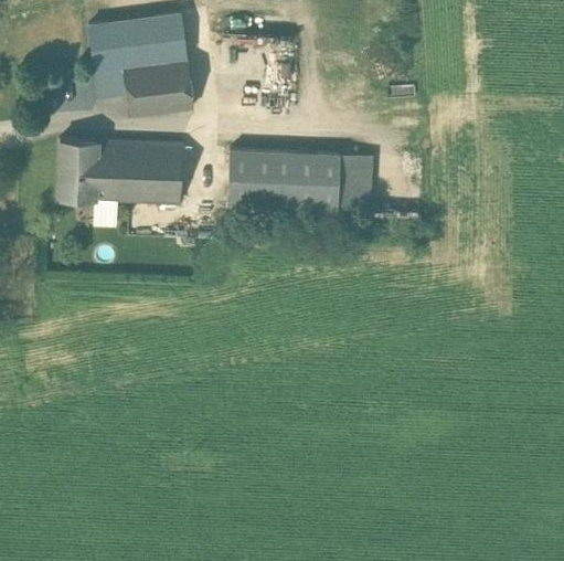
[(181,14),(88,27),(97,99),(126,96),(123,69),(187,61),(181,14)]
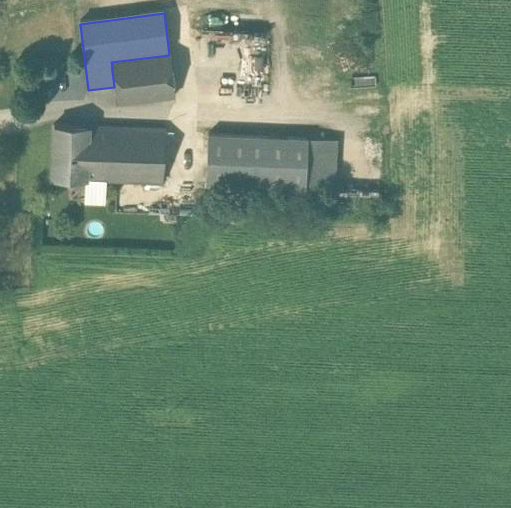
[(169,55),(111,62),(114,87),(116,106),(175,99),(169,55)]
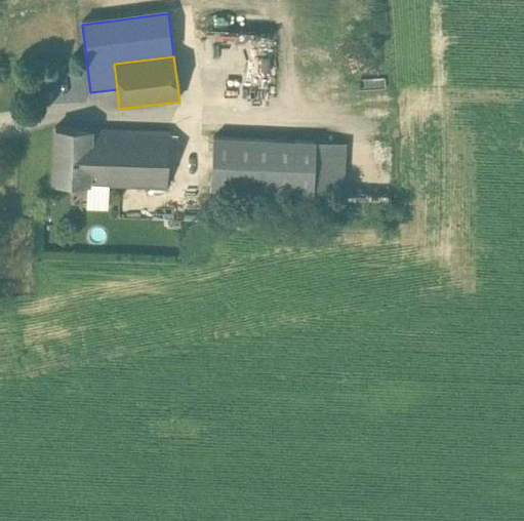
[(90,131),(55,130),(53,186),(88,187),(88,186),(90,132),(90,131)]
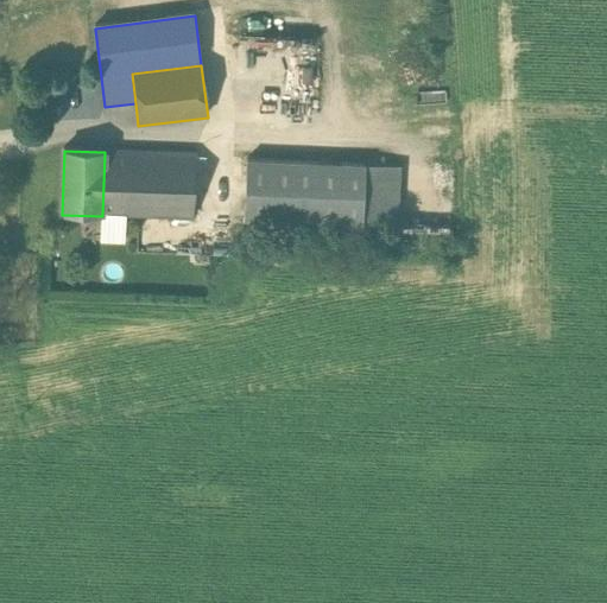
[(105,153),(102,215),(194,219),(196,157),(105,153)]
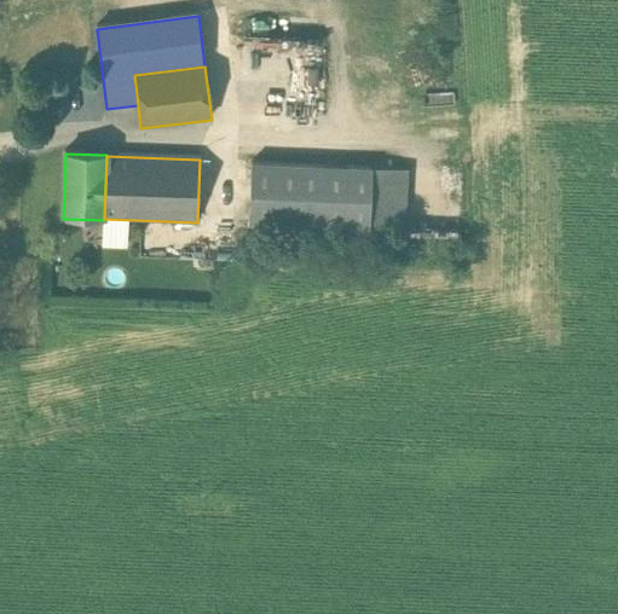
[(253,166),(250,226),(370,231),(373,171),(253,166)]
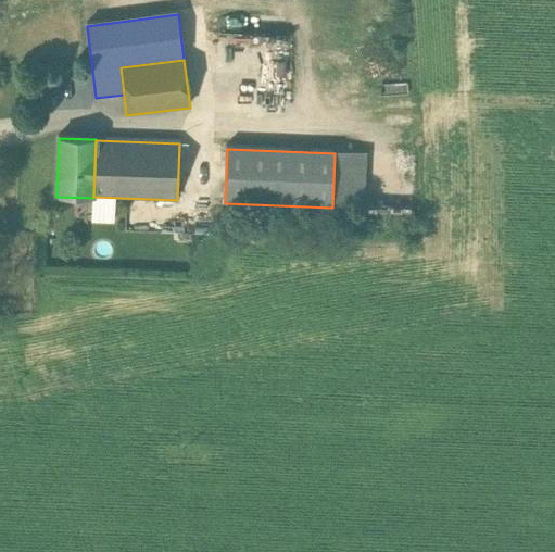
[(335,153),(332,208),(367,209),(369,154),(335,153)]
